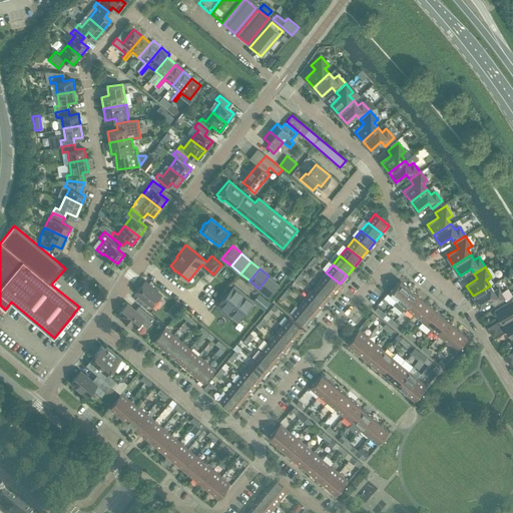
[(340,284),(326,273),(319,281),(333,292),(340,284)]
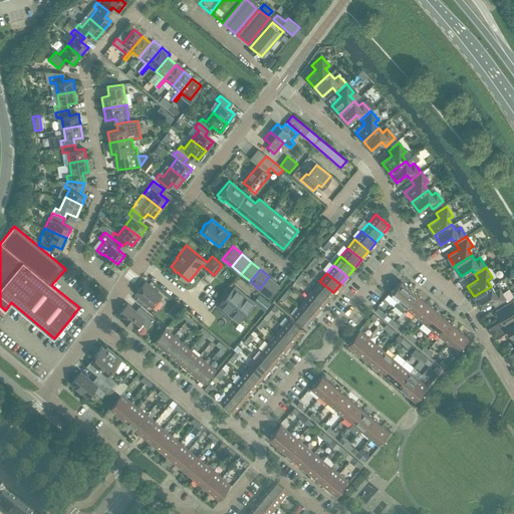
[(268,297),(279,284),(269,276),(259,289),(268,297)]
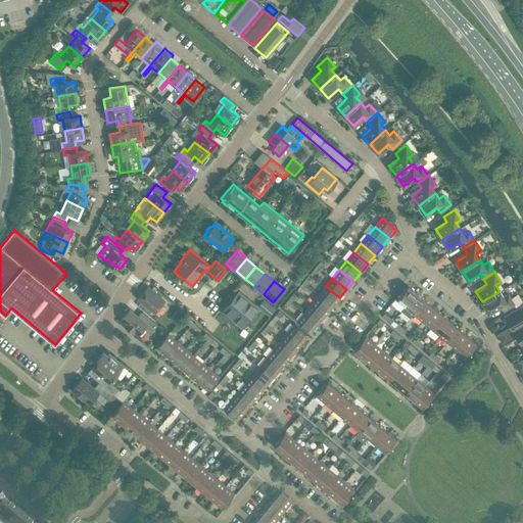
[(405,306),(416,292),(408,285),(395,299),(405,306)]
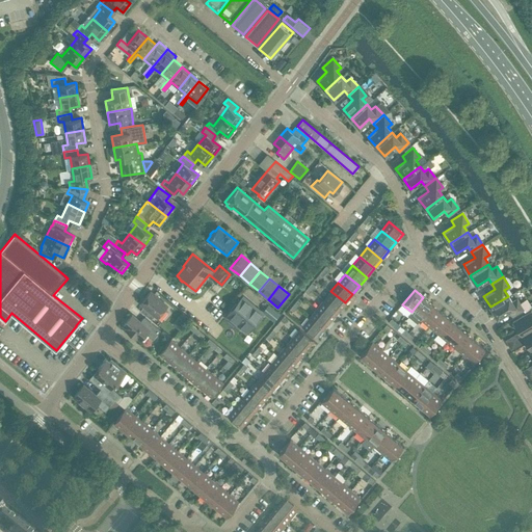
[(158,317),(167,306),(150,291),(140,302),(143,306),(139,310),(151,319),(155,315),(158,317)]
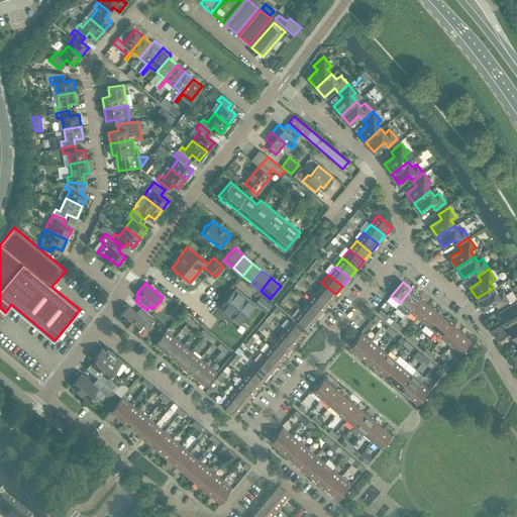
[(335,294),(321,283),(314,292),(328,303),(335,294)]
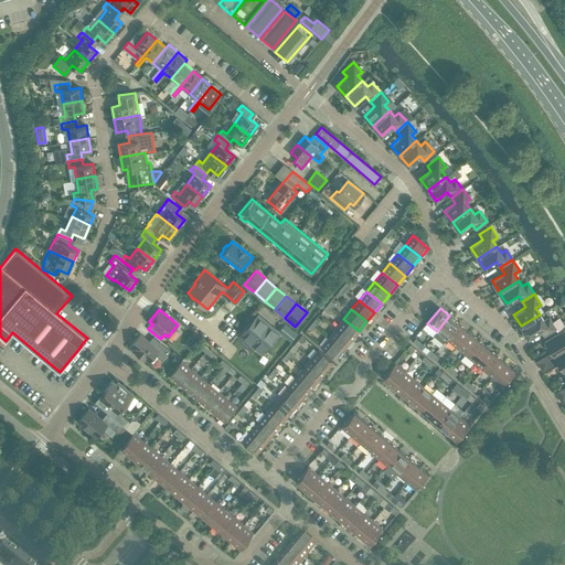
[(257,315),(241,334),(244,337),(243,339),(248,344),(251,342),(254,345),(257,342),(265,348),(278,332),(257,315)]
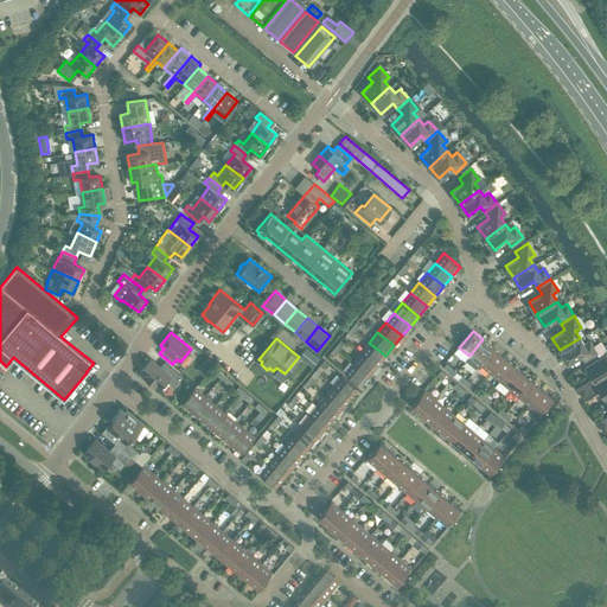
[(596,352),(589,340),(585,344),(580,338),(560,350),(567,363),(580,355),(583,360),(596,352)]
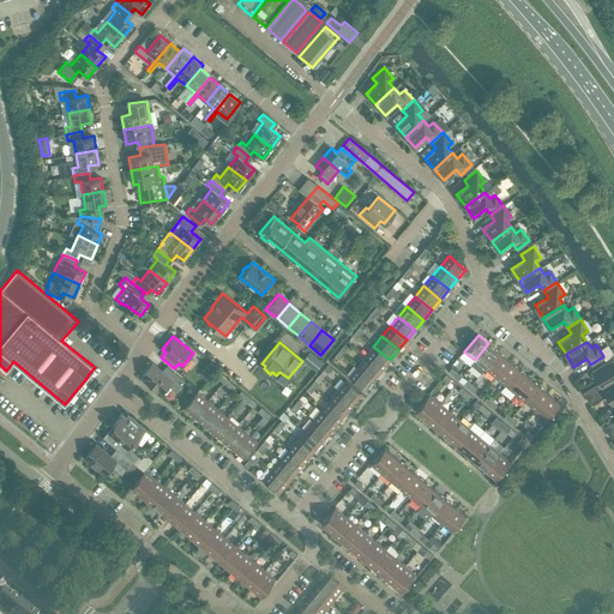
[(485,368),(499,351),(488,343),(475,360),(485,368)]
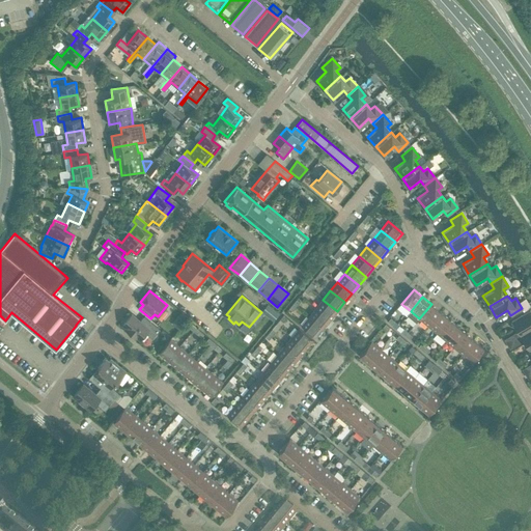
[(337,311),(323,300),(316,308),(330,319),(337,311)]
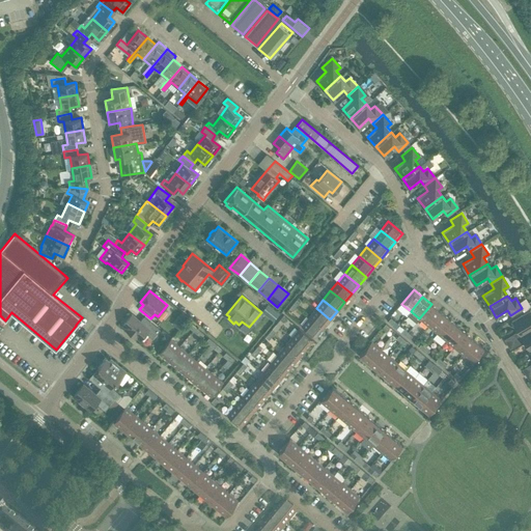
[(428,326),(440,311),(431,304),(419,318),(428,326)]
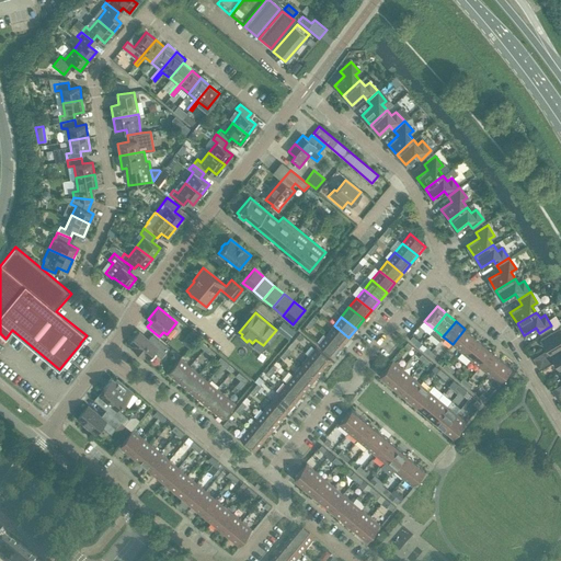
[(283,323),(277,330),(288,339),(294,332),(283,323)]
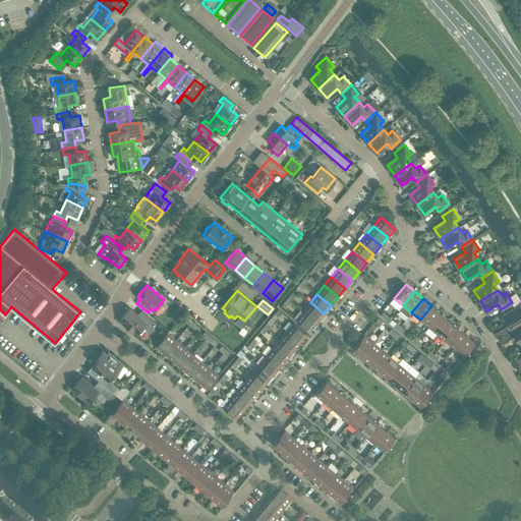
[(324,313),(310,302),(302,310),(316,322),(324,313)]
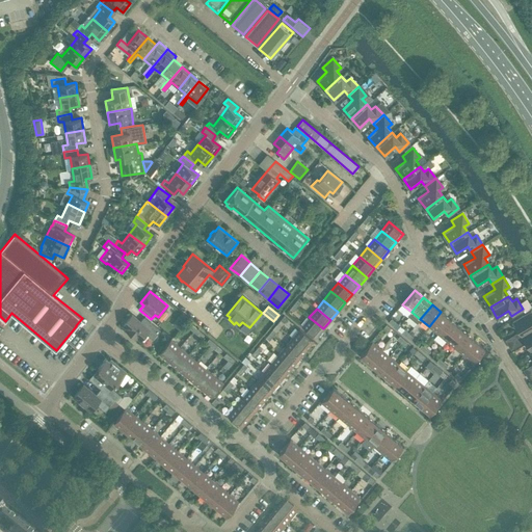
[(531,329),(531,312),(531,310),(512,321),(517,329),(519,331),(514,334),(517,339),(531,329)]
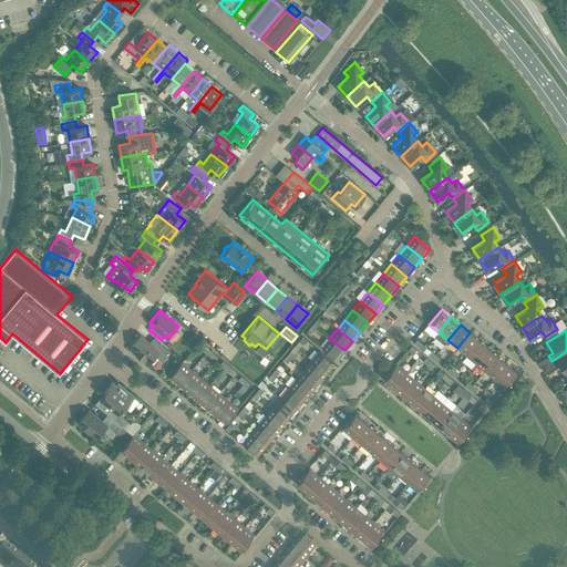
[(466,356),(478,340),(470,332),(457,348),(466,356)]
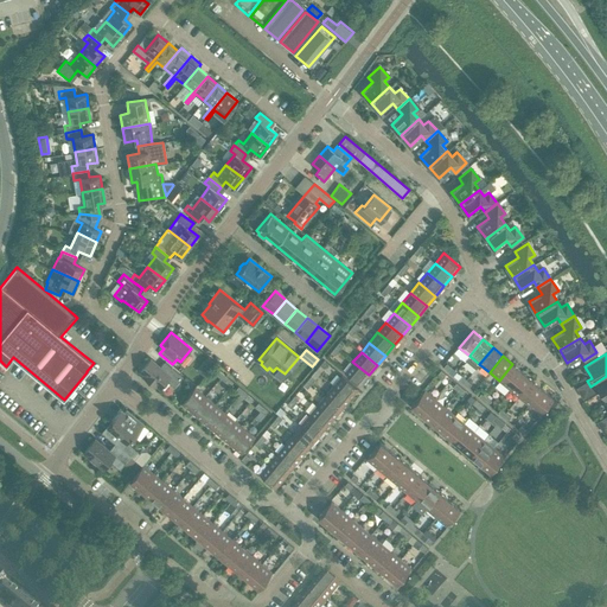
[(183,376),(165,362),(160,366),(151,358),(140,370),(145,374),(144,375),(155,384),(157,384),(160,387),(166,379),(174,387),(183,376)]
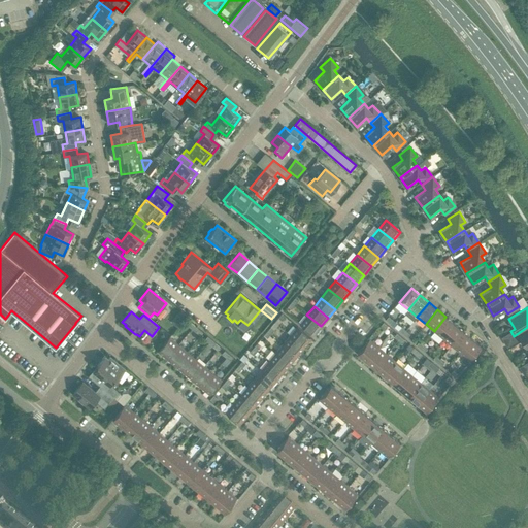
[(321,326),(306,315),(299,324),(314,335),(321,326)]
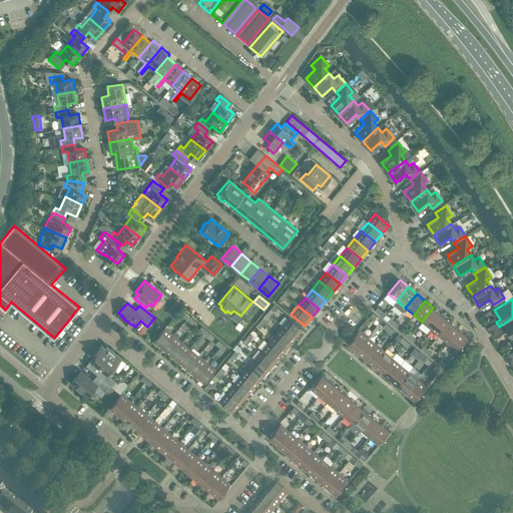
[(430,329),(441,315),(433,308),(422,322),(430,329)]
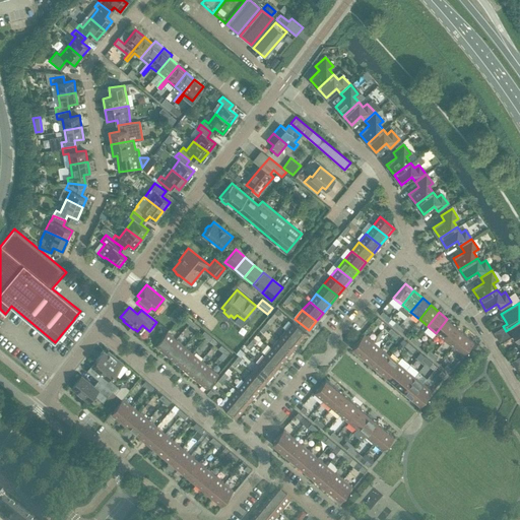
[(444,340),(456,326),(447,319),(436,333),(444,340)]
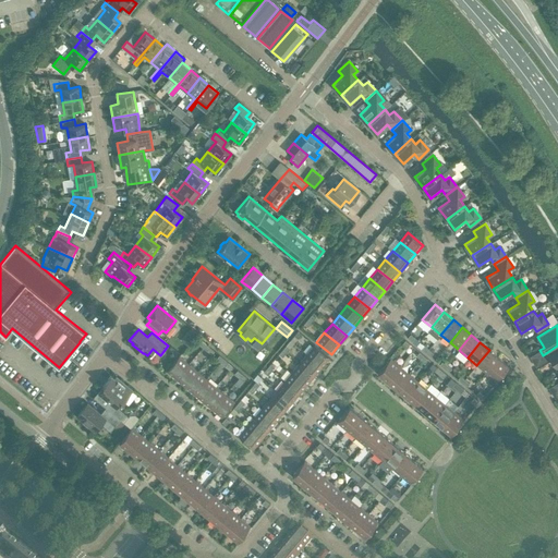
[(329,356),(314,344),(306,354),(322,366),(329,356)]
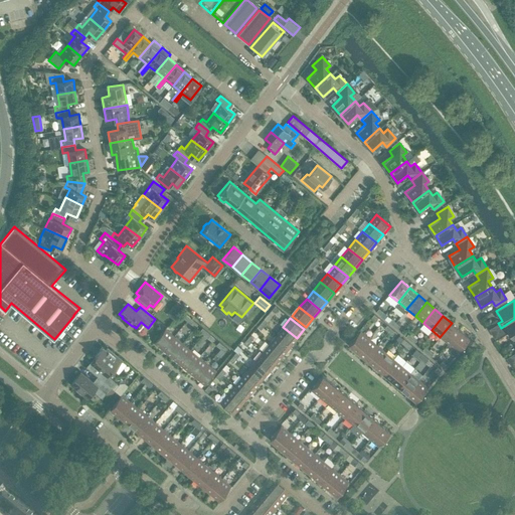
[(514,338),(514,319),(501,328),(504,333),(508,330),(514,340),(514,338)]
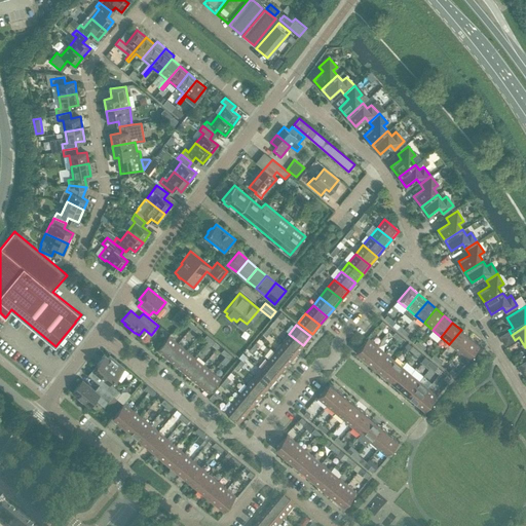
[(458,350),(470,337),(461,330),(449,344),(458,350)]
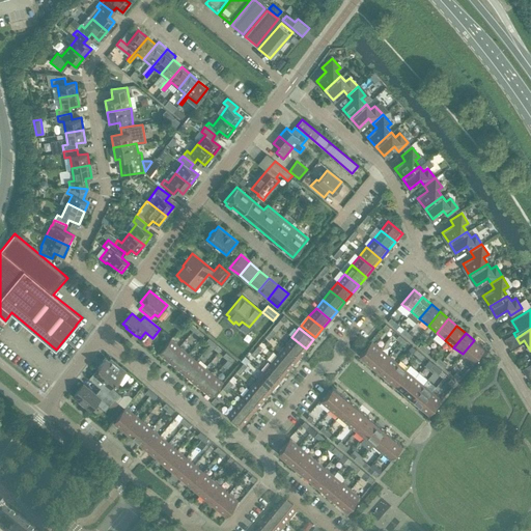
[(306,348),(291,337),(284,345),(299,357),(306,348)]
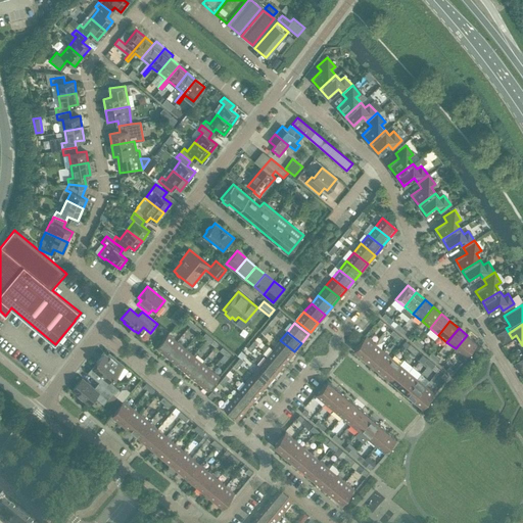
[(164,354),(177,341),(168,333),(156,347),(164,354)]
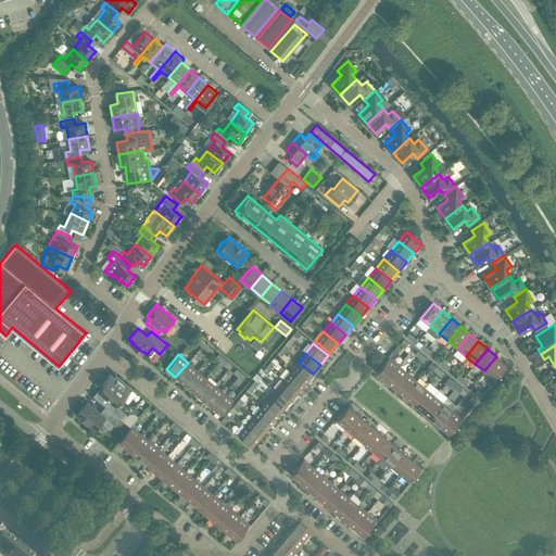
[(386,379),(397,365),(389,356),(376,371),(386,379)]
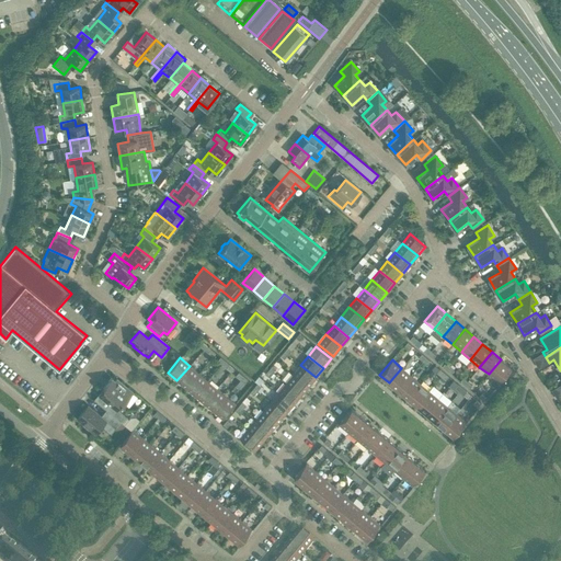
[(497,382),(511,367),(501,359),(489,374),(497,382)]
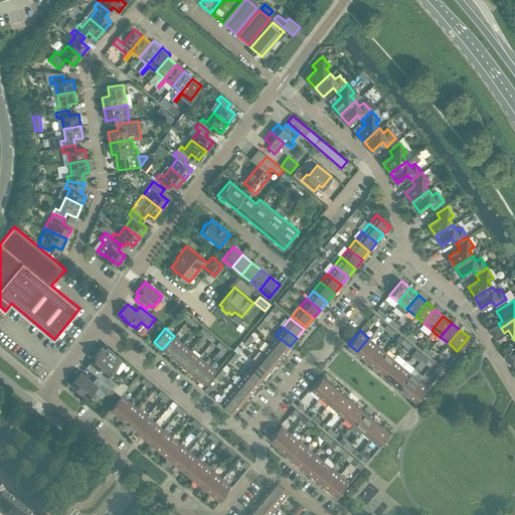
[(290,346),(276,335),(269,343),(283,354),(290,346)]
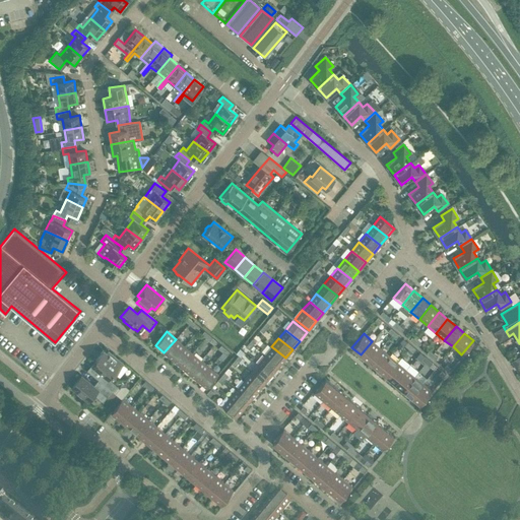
[(173,360),(184,345),(176,339),(164,352),(173,360)]
